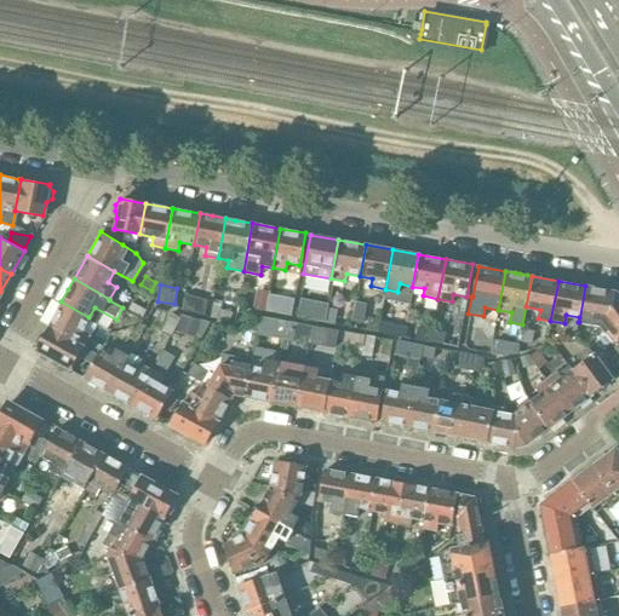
[(612,291),(585,286),(579,322),(591,324),(592,320),(602,321),(618,294),(612,291)]
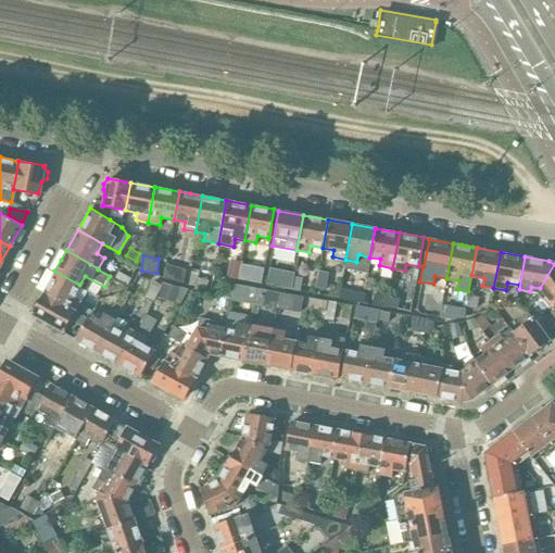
[(229,258),(226,275),(237,277),(240,260),(229,258)]
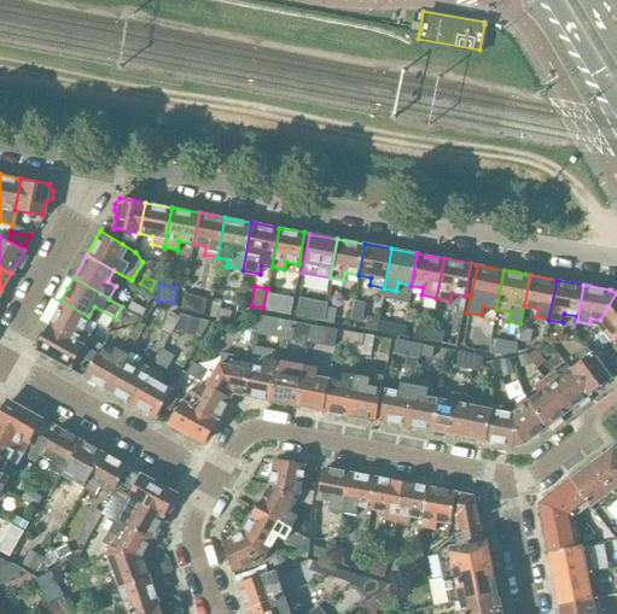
[(269,290),(266,308),(277,310),(280,292),(269,290)]
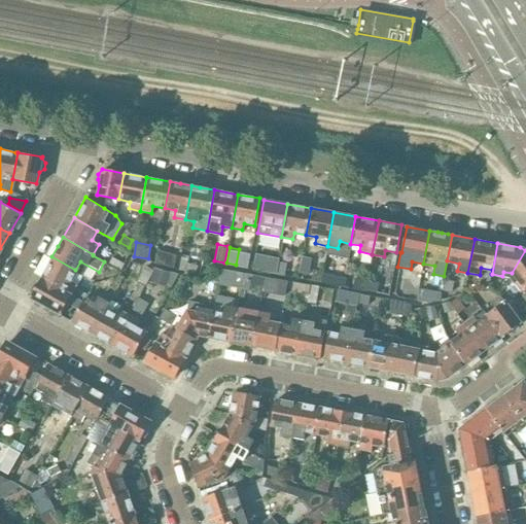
[(156,248),(154,263),(173,267),(175,253),(156,248)]
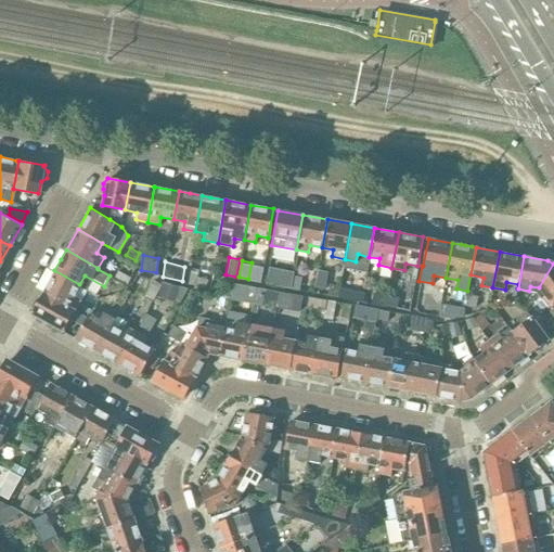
[(553,264),(539,287),(544,295),(540,297),(548,306),(553,300),(553,264)]
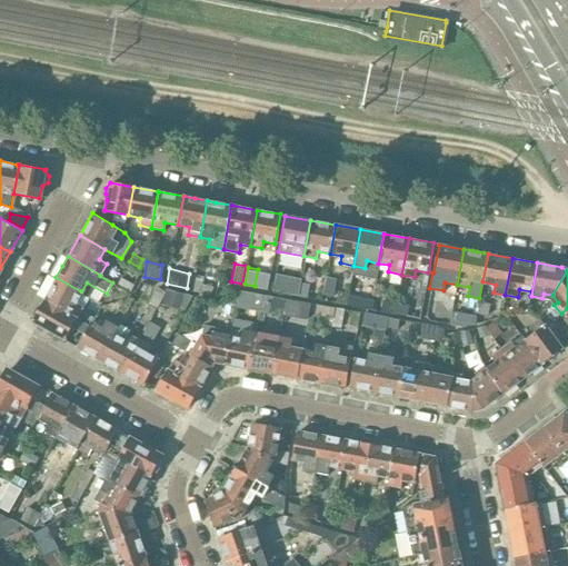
[(192,290),(209,294),(212,285),(201,283),(202,276),(196,274),(192,290)]
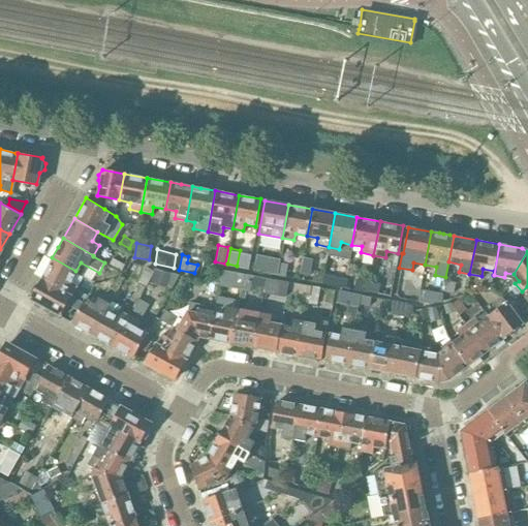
[(329,254),(327,267),(335,269),(338,255),(329,254)]
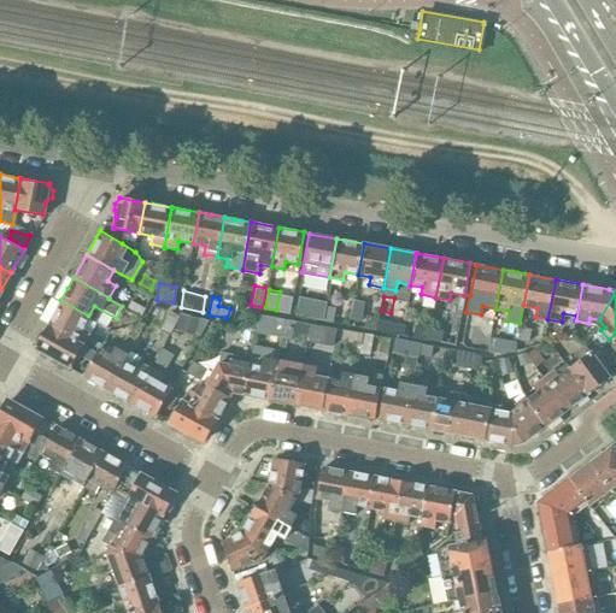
[(311,298),(309,316),(322,318),(326,300),(311,298)]
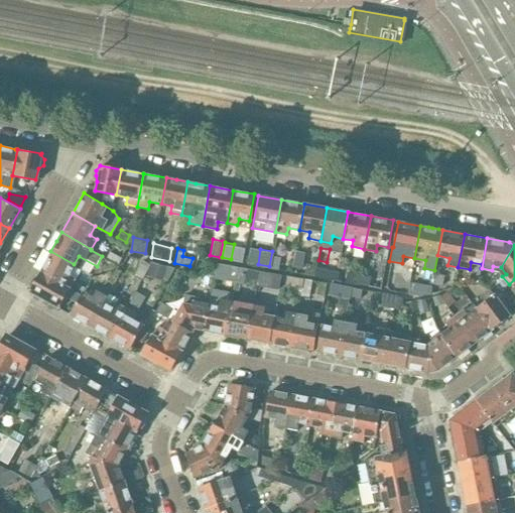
[(109,250),(106,257),(117,263),(120,256),(109,250)]
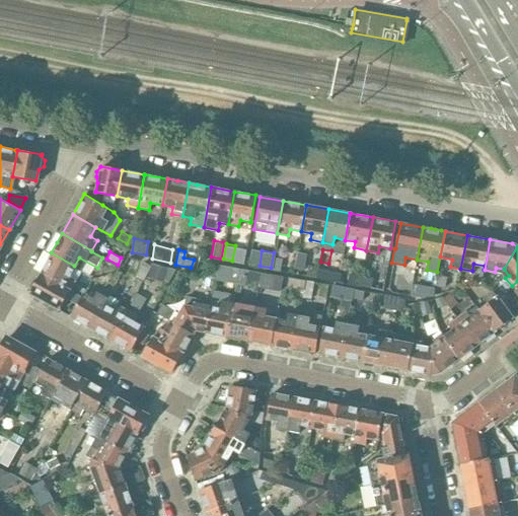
[(51,252),(51,253),(41,272),(70,289),(75,279),(69,275),(74,266),(51,252)]
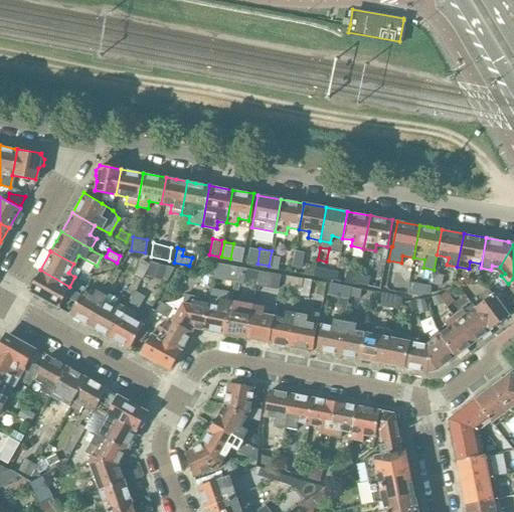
[(143,259),(135,273),(141,276),(148,263),(143,259)]
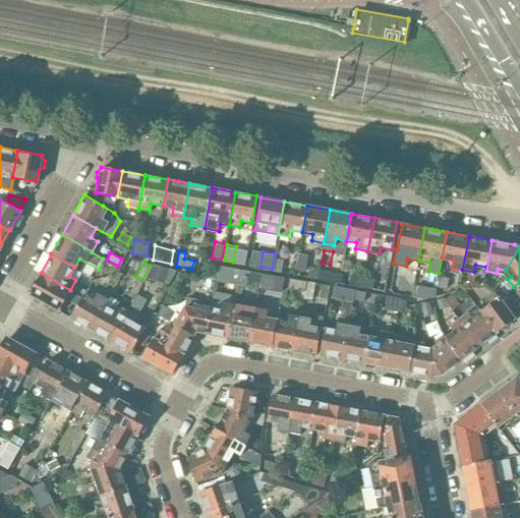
[(153,265),(150,277),(163,280),(166,268),(153,265)]
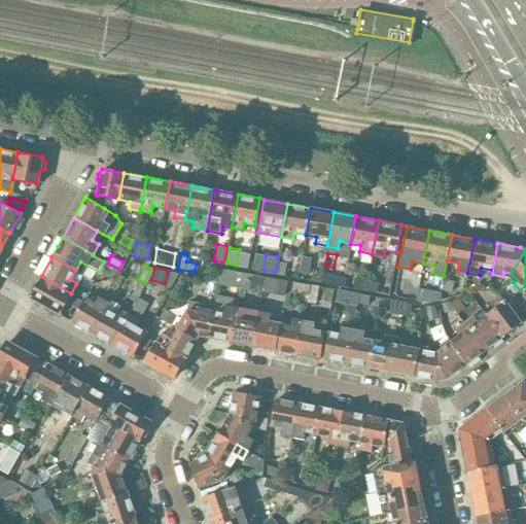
[(232,270),(230,278),(241,280),(243,272),(232,270)]
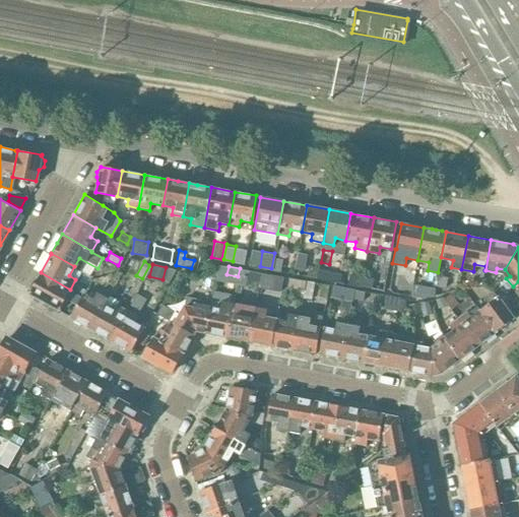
[(112,271),(105,283),(113,287),(122,271),(118,269),(112,271)]
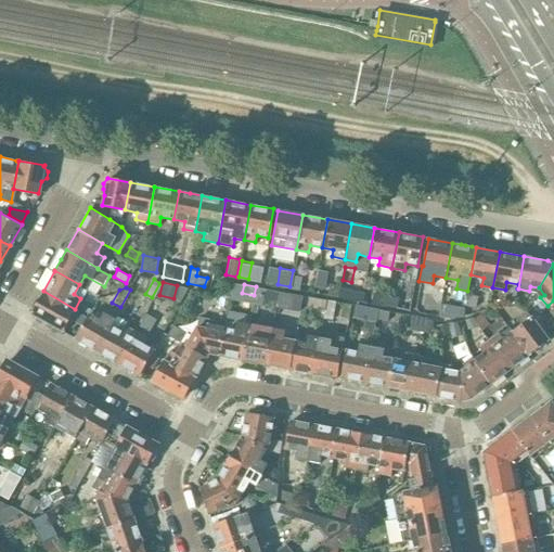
[(261,299),(277,302),(279,291),(263,287),(261,299)]
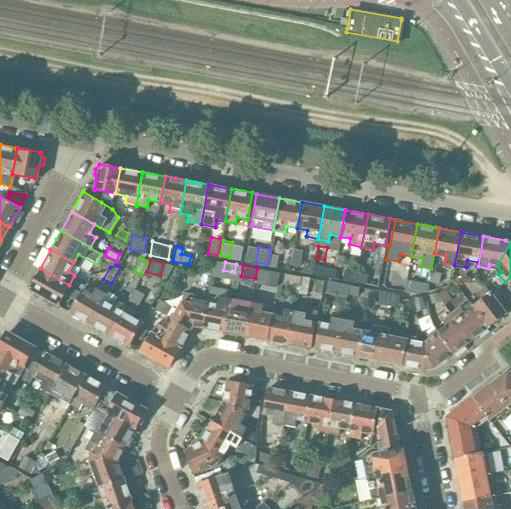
[(32,290),(58,304),(69,285),(40,268),(31,284),(32,290)]
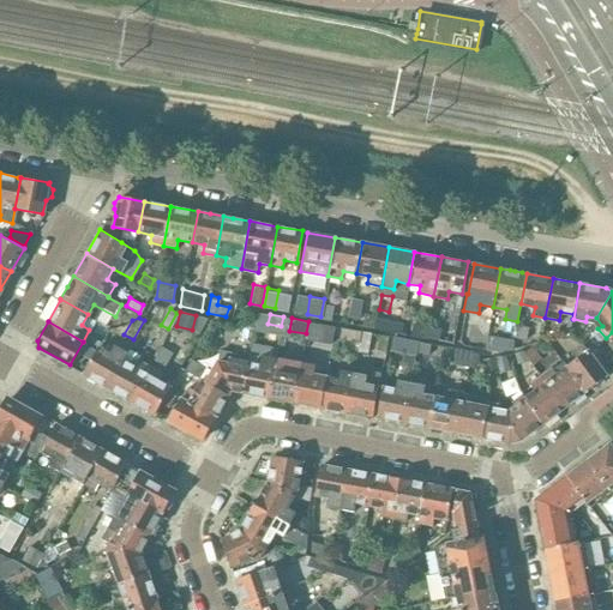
[(316,338),(319,322),(308,321),(306,333),(306,336),(316,338)]
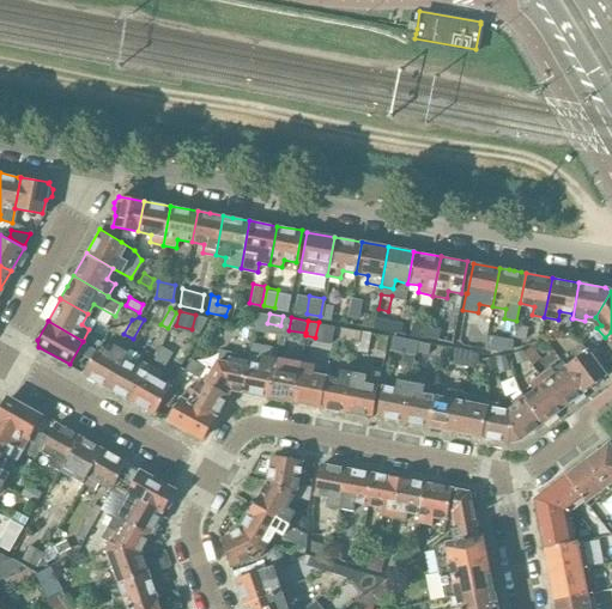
[(404,321),(401,333),(424,338),(426,326),(404,321)]
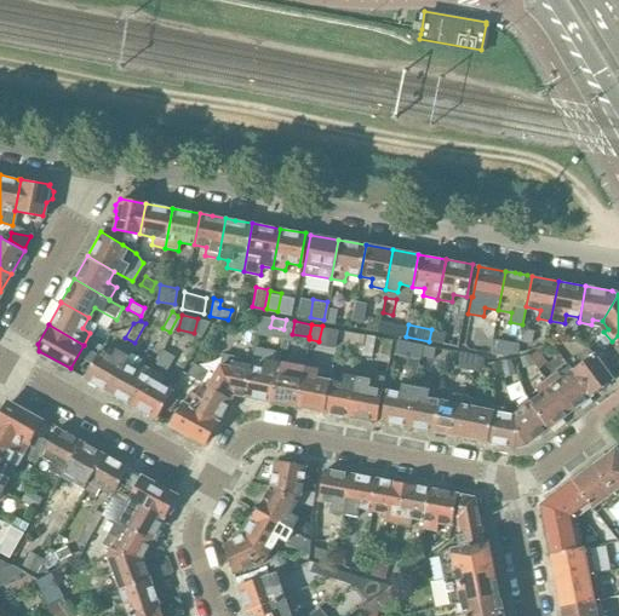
[(433,327),(431,329),(429,341),(458,347),(460,333),(433,327)]
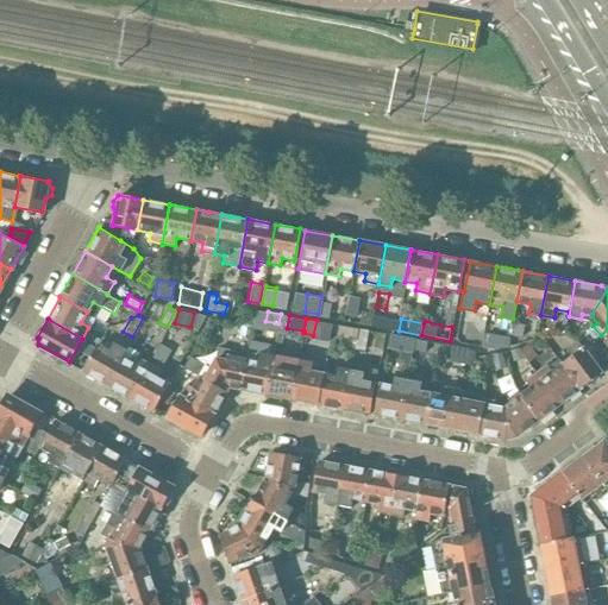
[(512,321),(509,333),(521,335),(524,322),(512,321)]
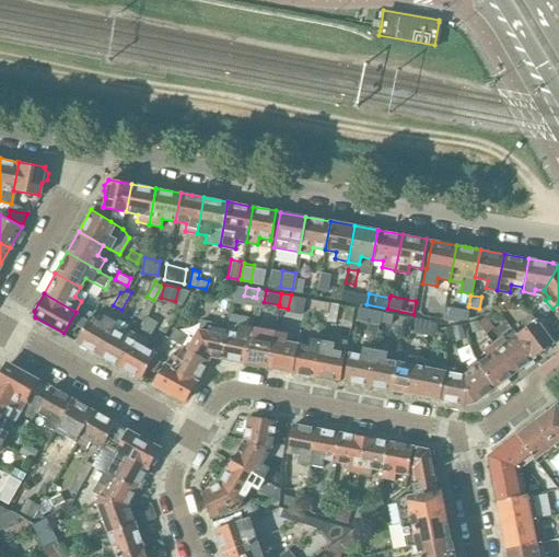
[(309,309),(327,312),(328,301),(310,298),(309,309)]
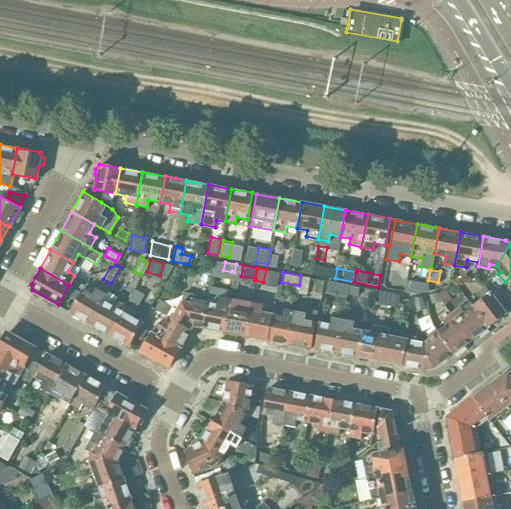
[(298,291),(306,293),(309,277),(300,275),(299,285),(298,291)]
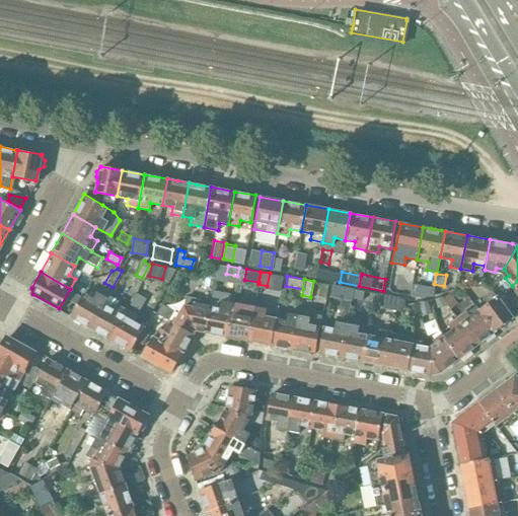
[(395,283),(393,291),(410,295),(412,286),(395,283)]
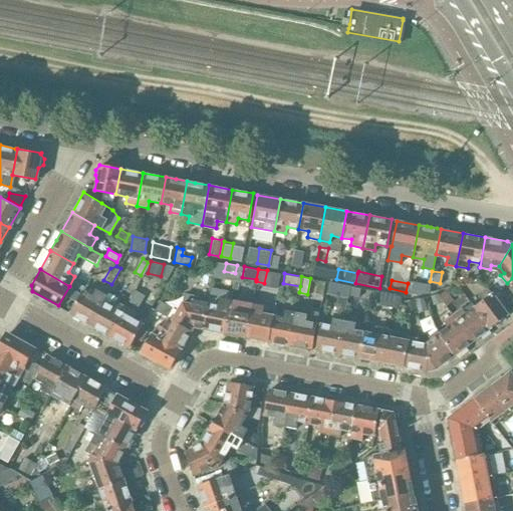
[(347,297),(347,295),(349,285),(328,281),(326,293),(347,297)]
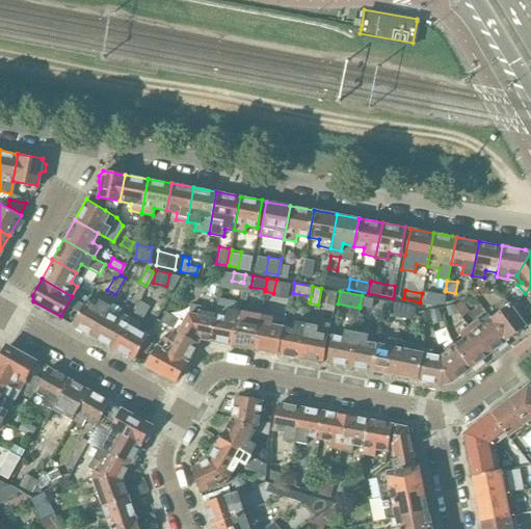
[(431,305),(433,296),(422,293),(420,302),(431,305)]
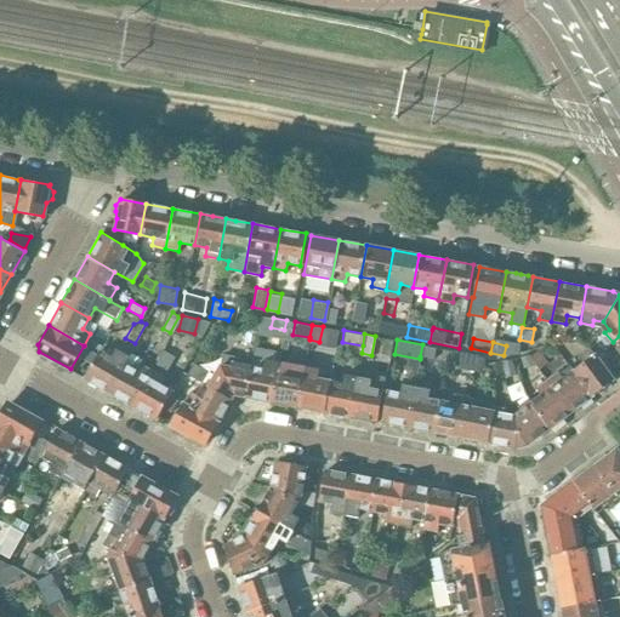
[(422,344),(420,356),(432,359),(434,347),(422,344)]
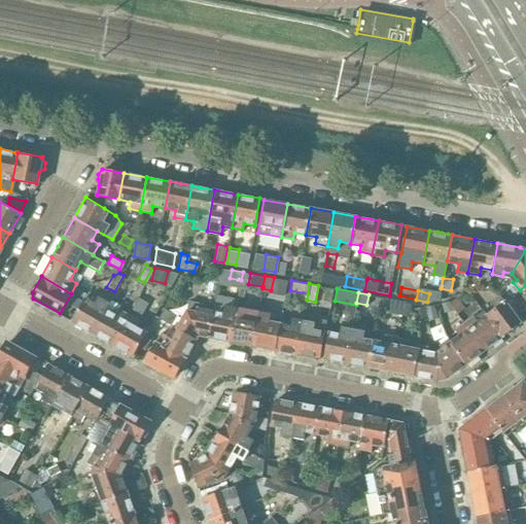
[(502,335),(520,321),(500,294),(490,302),(494,308),(487,314),(502,335)]
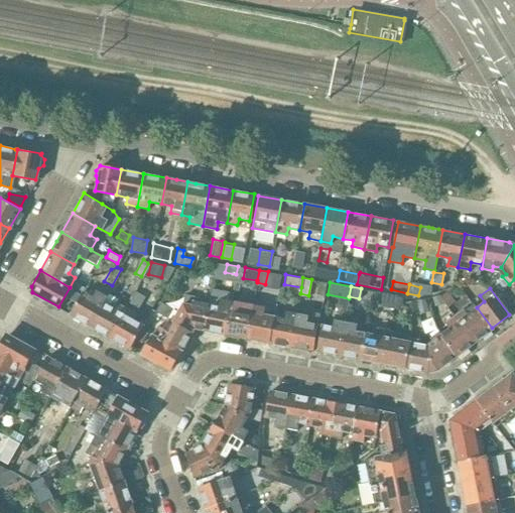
[(504,288),(498,293),(512,312),(514,309),(514,296),(514,295),(511,297),(504,288)]
